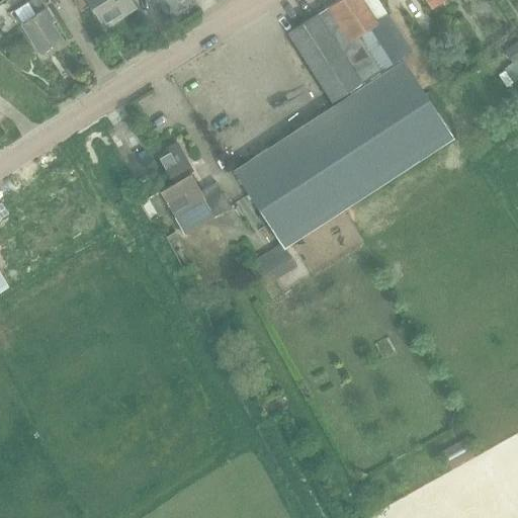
[(38,52),(61,37),(50,20),(53,18),(40,0),(27,0),(35,11),(19,21),(38,52)]
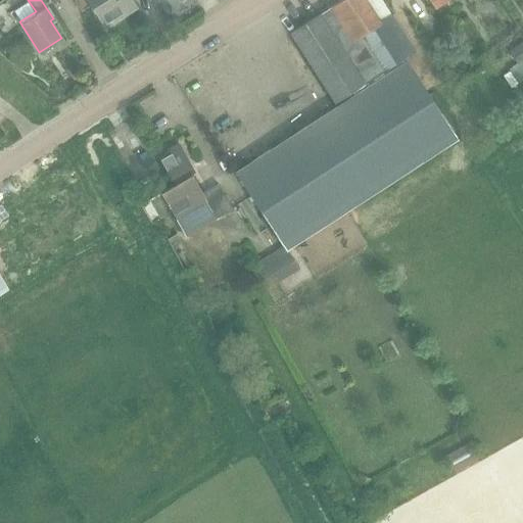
[(136,7),(131,0),(89,0),(105,27),(136,7)]
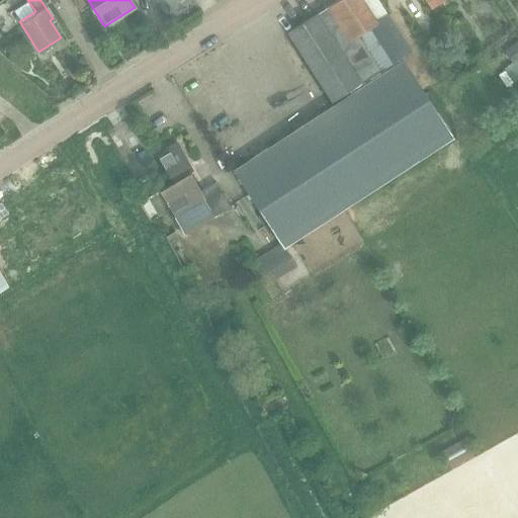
[(332,102),(372,76),(412,51),(389,14),(376,22),(361,0),(338,0),(287,32),(332,102)]
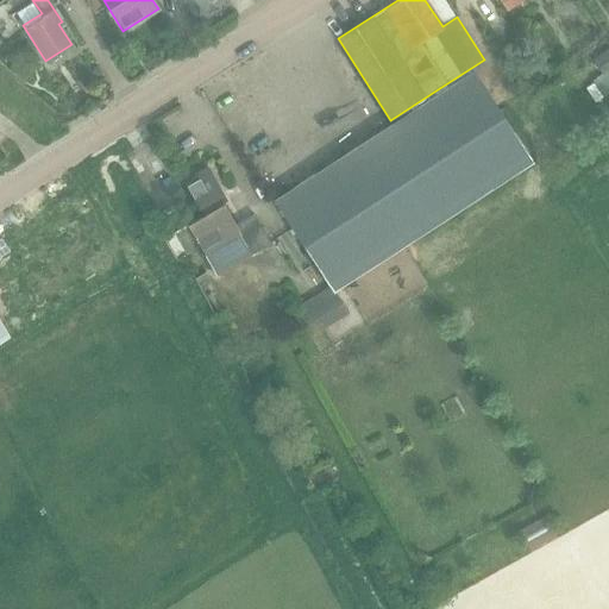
[(498,0),(507,12),(526,0),(498,0)]
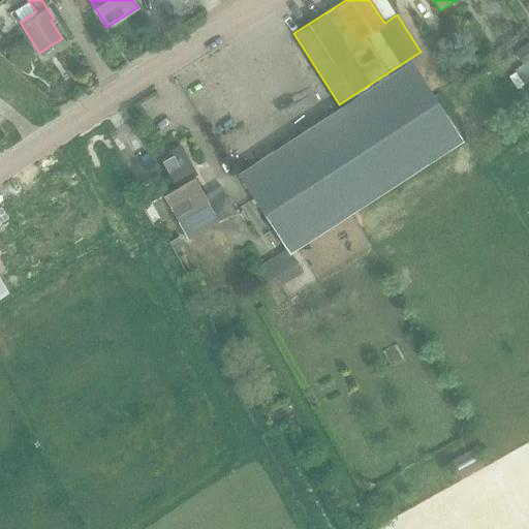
[(524,62),(514,69),(524,84),(528,80),(528,43),(517,52),(524,62)]
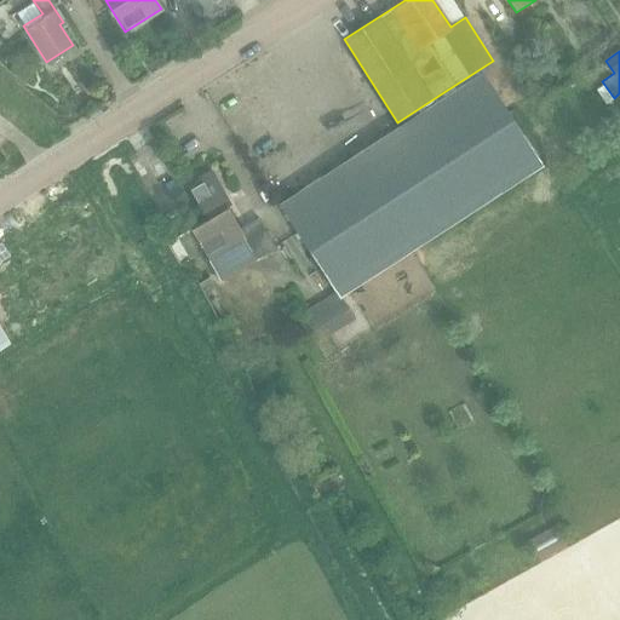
[(337,298),(541,164),(482,73),(395,130),(395,128),(276,205),(337,298)]
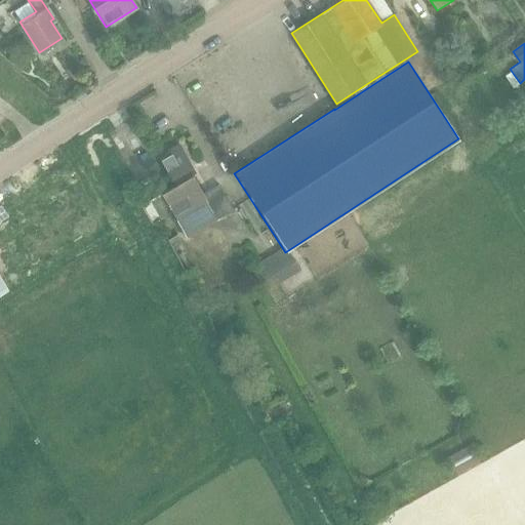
[(180,145),(158,157),(157,158),(169,179),(173,177),(177,184),(162,192),(180,227),(211,210),(216,220),(234,211),(219,186),(205,193),(195,174),(192,175),(188,169),(193,166),(180,145)]
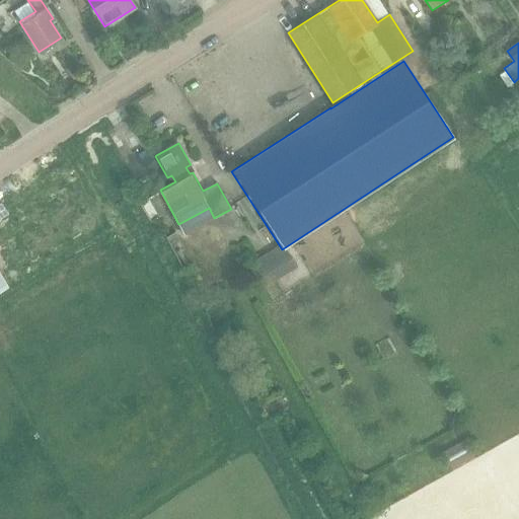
[(0,203),(0,217),(8,212),(2,202),(0,203)]
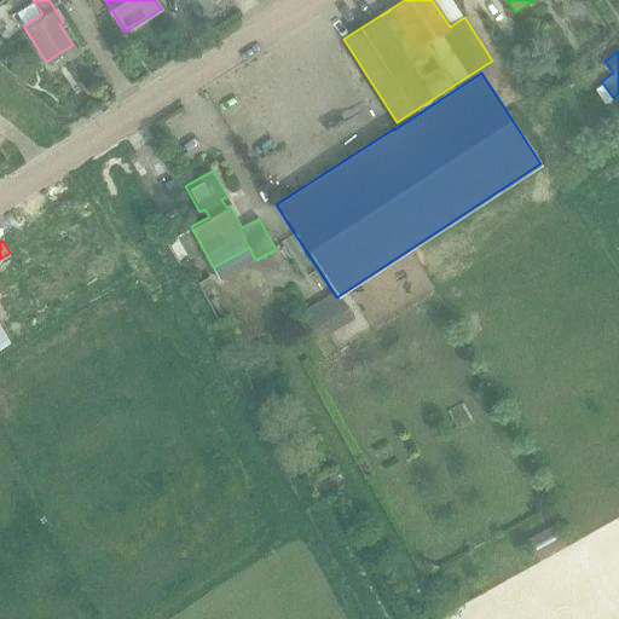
[(345,306),(319,322),(316,316),(302,324),(314,343),(353,319),(345,306)]
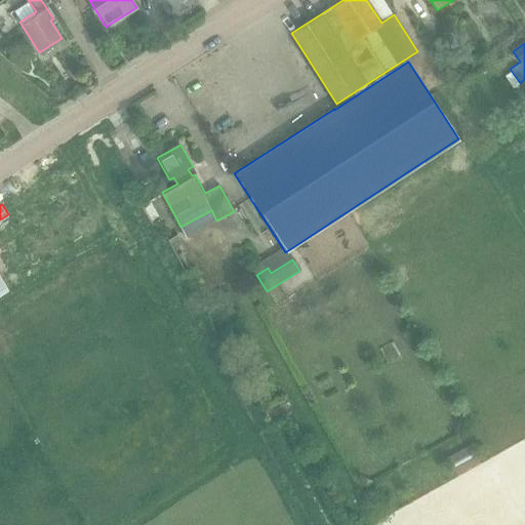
[(0,274),(0,295),(9,290),(0,274)]
